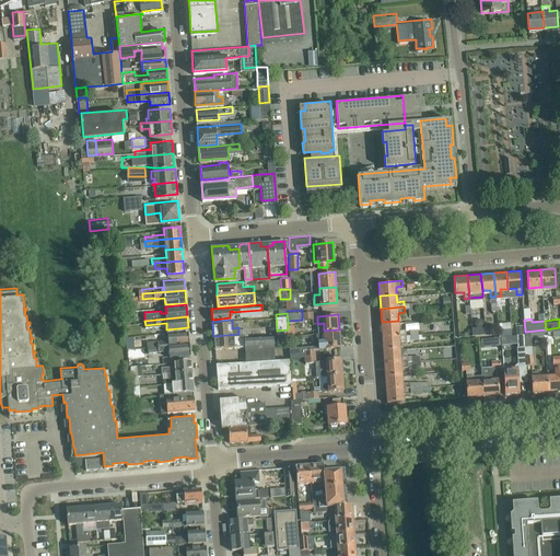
[(398,321),(382,322),(383,335),(406,333),(406,327),(399,328),(398,321)]
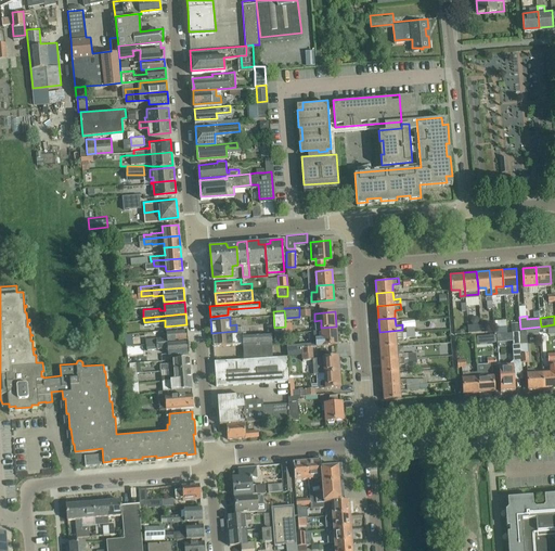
[(481,330),(481,321),(468,322),(468,330),(481,330)]
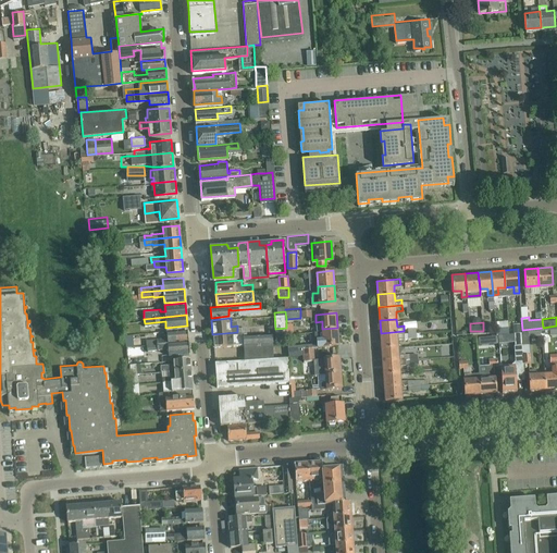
[(147,343),(188,339),(187,328),(166,330),(166,335),(164,335),(164,336),(147,338),(147,343)]
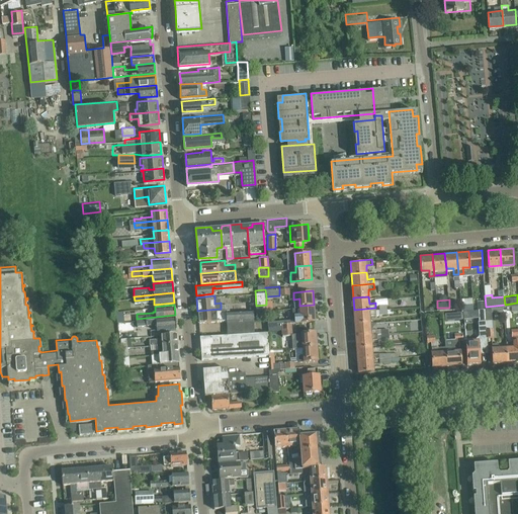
[(314,305),(299,306),(300,314),(294,314),(295,321),(315,319),(314,305)]
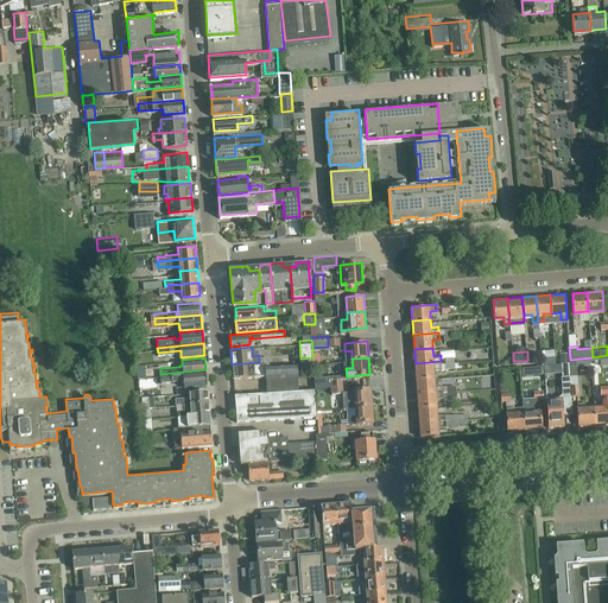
[(441,367),(441,361),(416,363),(416,378),(435,376),(434,368),(441,367)]
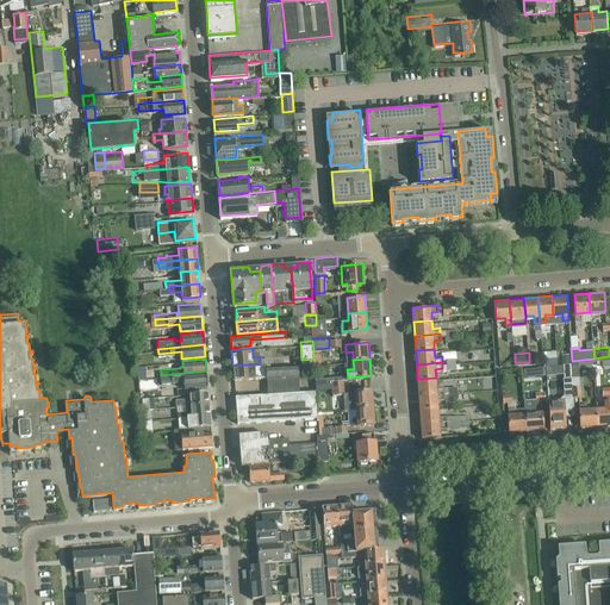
[(261,369),(260,363),(232,366),(234,378),(234,376),(235,394),(268,392),(267,385),(267,384),(268,384),(267,374),(254,375),(254,370),(261,369)]
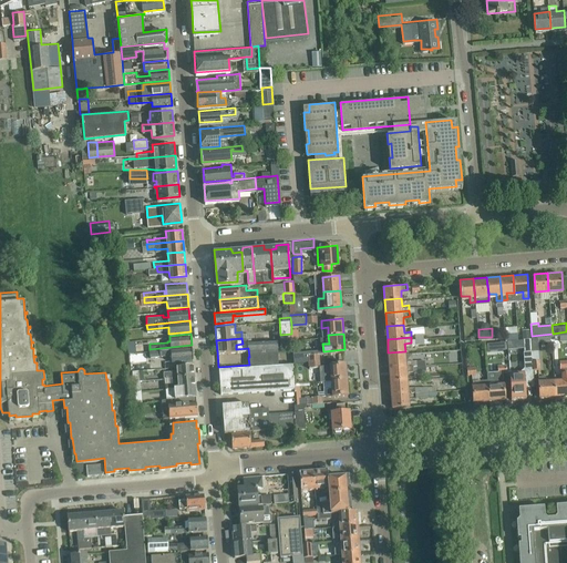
[(278,349),(277,338),(248,339),(249,351),(278,349)]
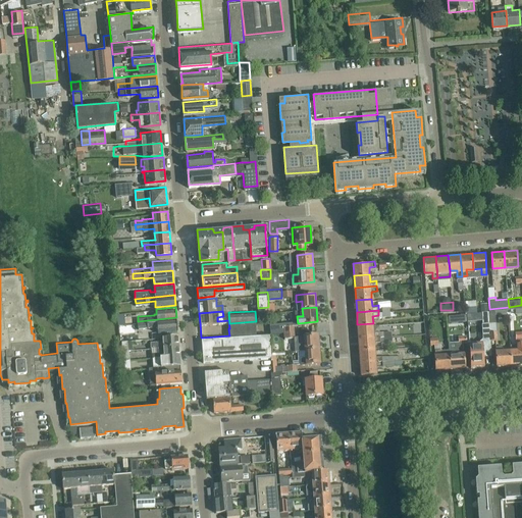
[(176,317),(138,321),(139,328),(147,327),(147,325),(155,324),(155,322),(157,321),(158,330),(177,328),(176,317)]
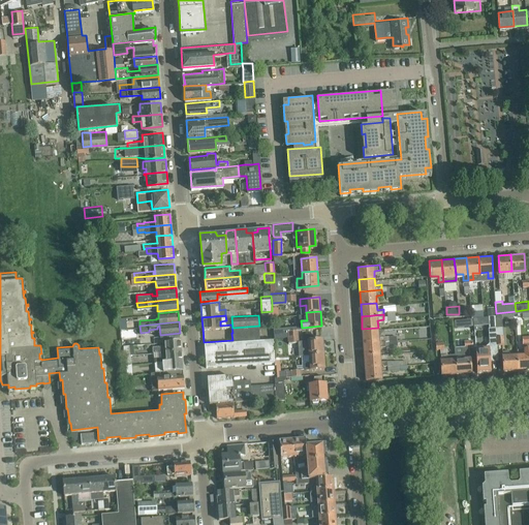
[(378,335),(378,328),(362,329),(363,341),(385,340),(389,340),(396,339),(396,334),(378,335)]
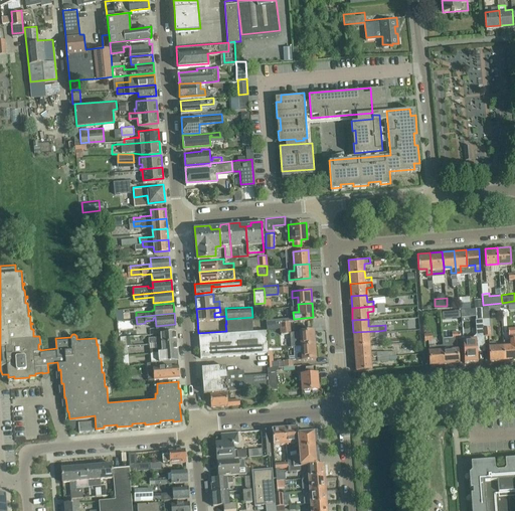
[(478,359),(477,349),(477,339),(480,335),(484,335),(484,334),(483,326),(483,323),(476,323),(477,331),(472,337),(463,337),(464,360),(478,359)]
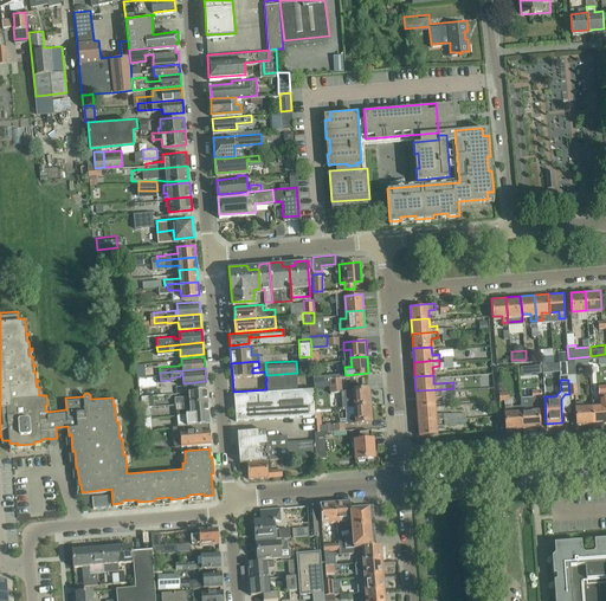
[(592,398),(592,405),(593,420),(605,419),(605,382),(598,383),(599,392),(600,392),(600,398),(592,398)]
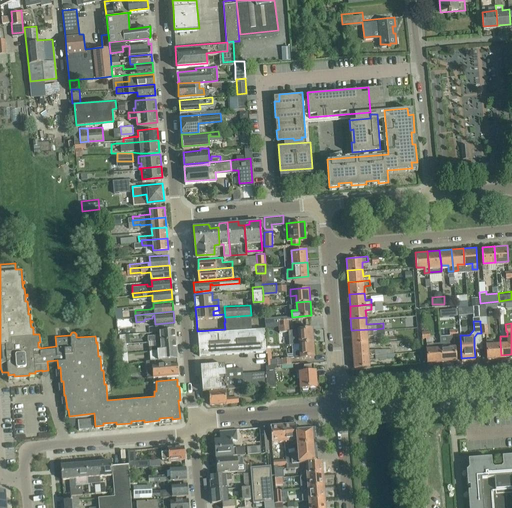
[(299,342),(313,341),(312,326),(292,328),(294,342),(299,342)]
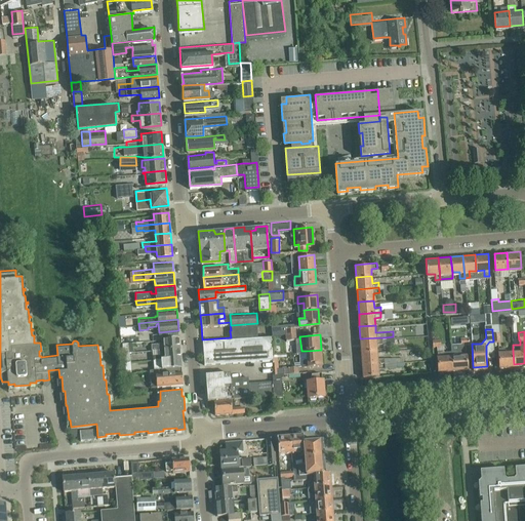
[(164,342),(158,342),(152,342),(153,348),(157,348),(179,346),(179,335),(163,337),(164,342)]
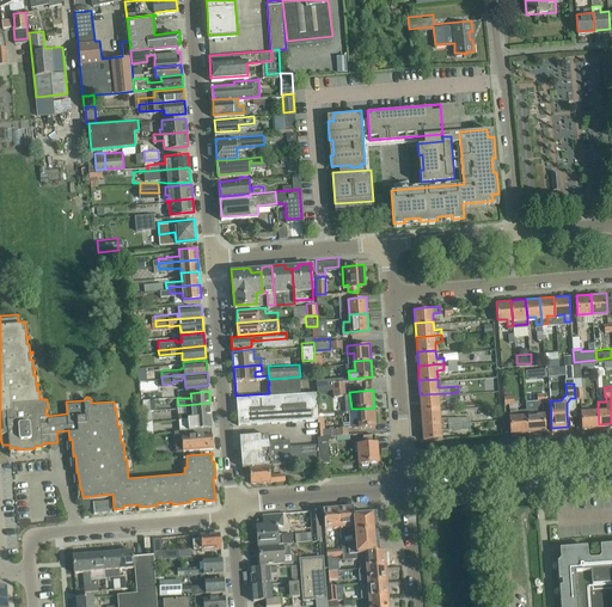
[(236,396),(238,422),(318,417),(318,420),(319,420),(317,391),(300,392),(269,393),(236,396)]
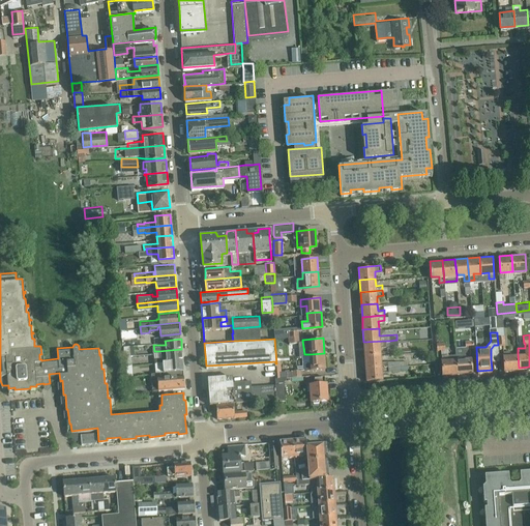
[(386,341),(363,342),(364,354),(381,353),(380,346),(386,345),(386,341)]
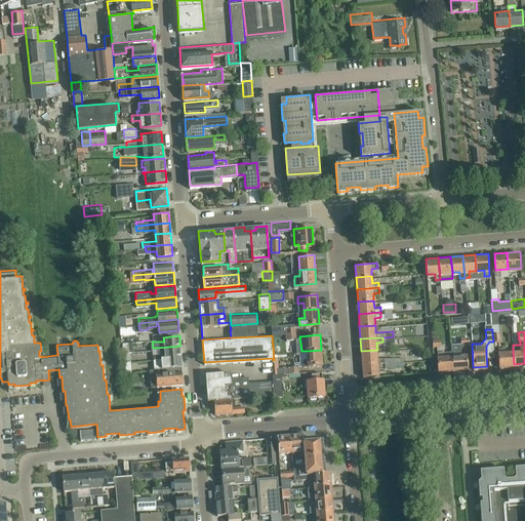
[(128,339),(122,341),(122,350),(128,350),(132,349),(132,339),(128,339)]
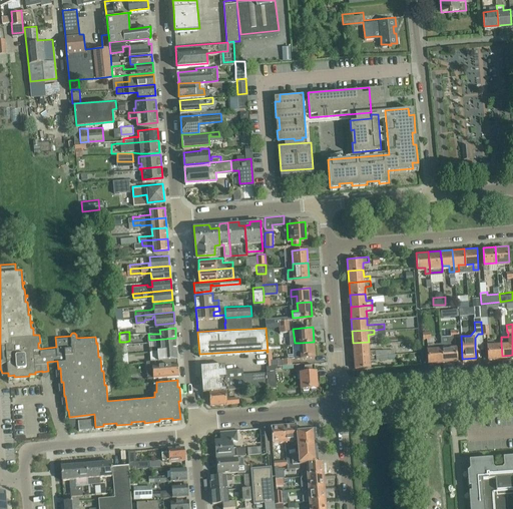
[(457,359),(455,340),(455,333),(450,333),(450,334),(441,335),(442,347),(443,360),(457,359)]
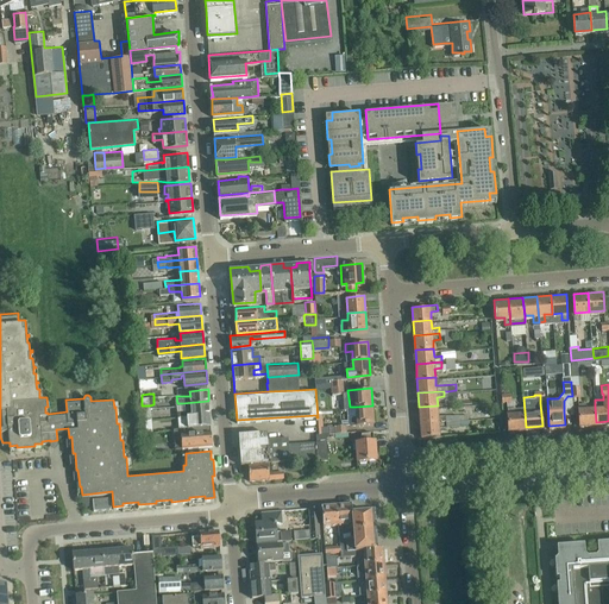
[(208,401),(182,403),(182,409),(177,409),(177,414),(181,414),(192,414),(209,411),(208,401)]
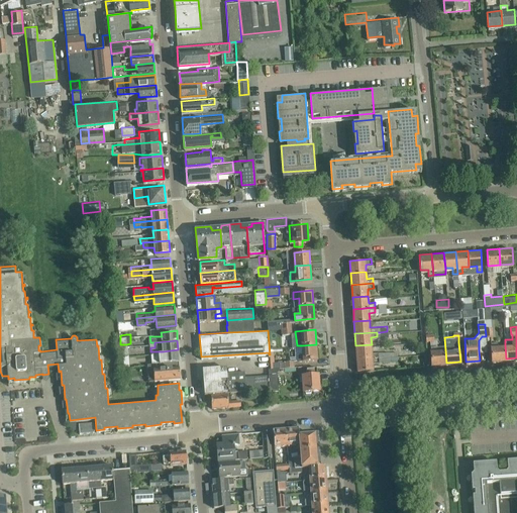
[(506,358),(505,345),(498,346),(498,340),(491,340),(492,360),(506,358)]
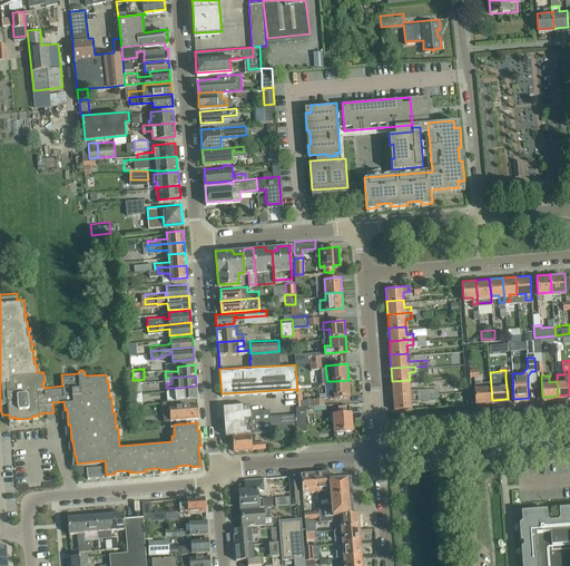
[(349,380),(333,381),(334,389),(327,389),(328,397),(350,394),(349,380)]
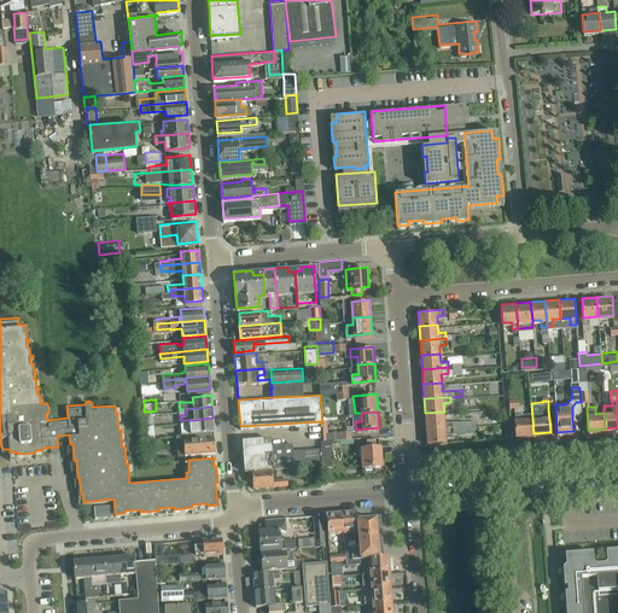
[(444,412),(425,413),(426,427),(465,424),(465,418),(452,419),(444,420),(444,412)]
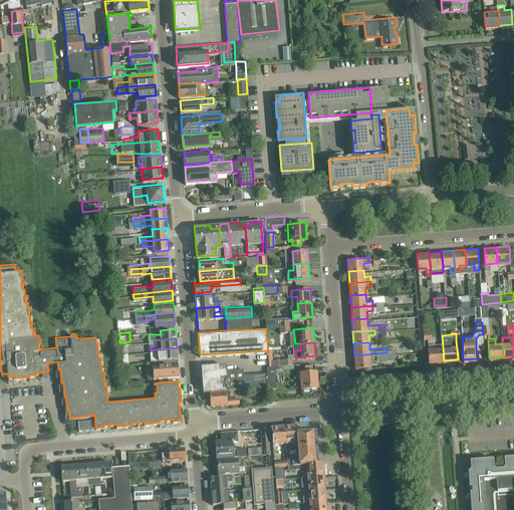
[(444,360),(443,347),(435,348),(435,342),(428,342),(430,361),(444,360)]
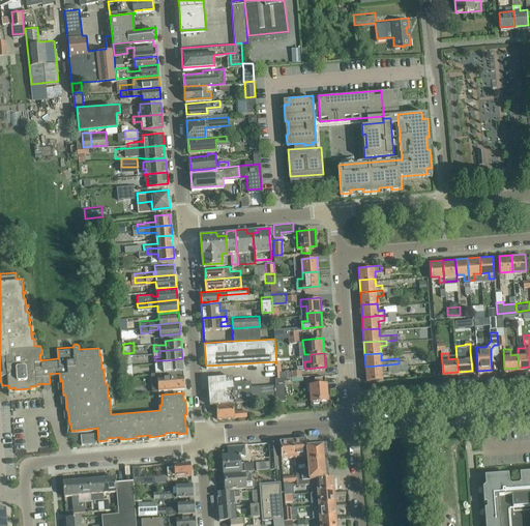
[(182,358),(167,360),(157,360),(158,371),(164,370),(183,369),(182,358)]
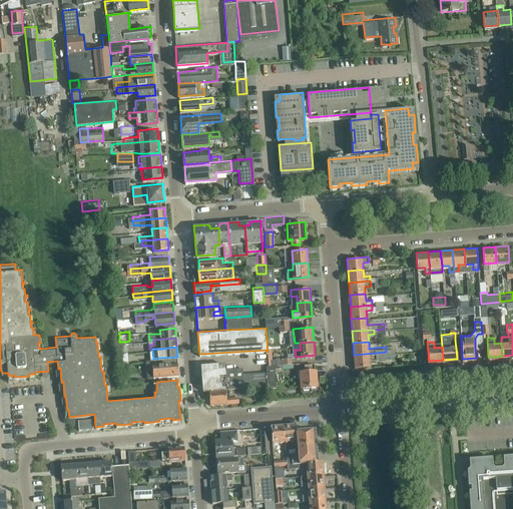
[(386,352),(354,355),(355,367),(370,366),(370,359),(376,358),(387,357),(386,352)]
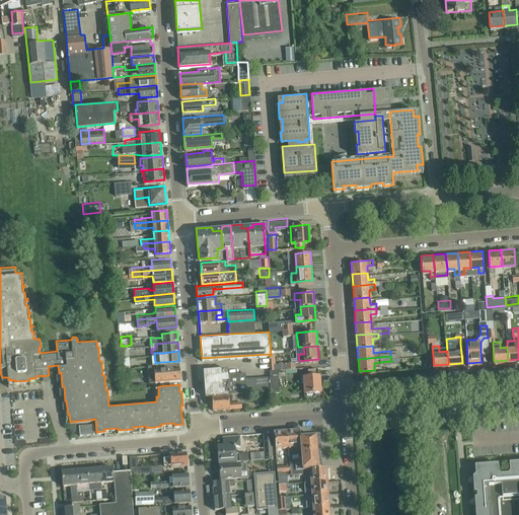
[(160,362),(155,363),(148,363),(149,380),(180,378),(179,361),(160,362)]
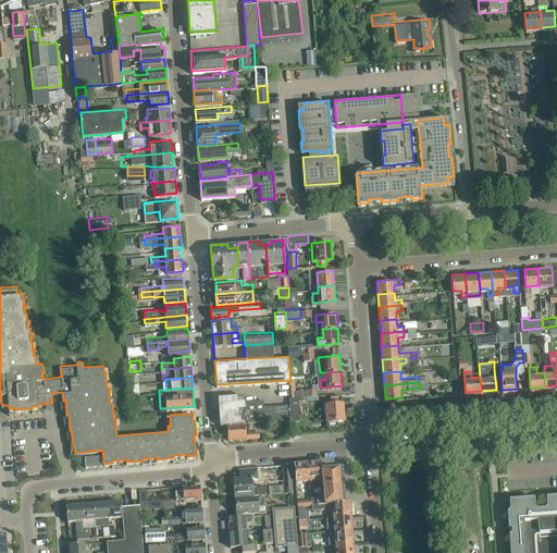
[(229,395),(218,396),(220,422),(267,419),(289,417),(292,417),(292,413),(291,403),(265,404),(264,398),(250,400),(244,400),(237,401),(236,394),(229,395)]
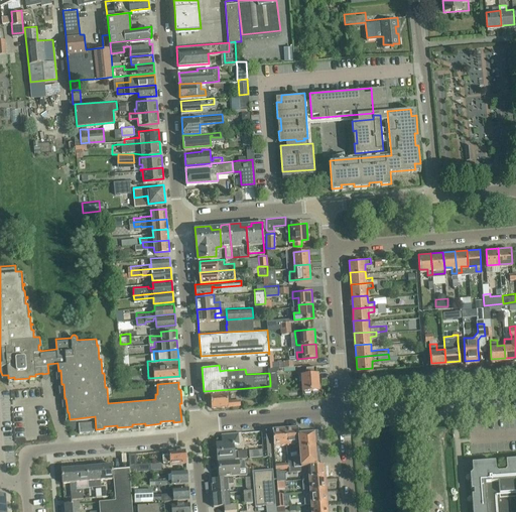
[(270,386),(268,386),(268,389),(278,388),(277,373),(277,372),(276,372),(276,370),(278,368),(279,365),(277,366),(269,366),(269,372),(269,373),(270,382),(270,386)]
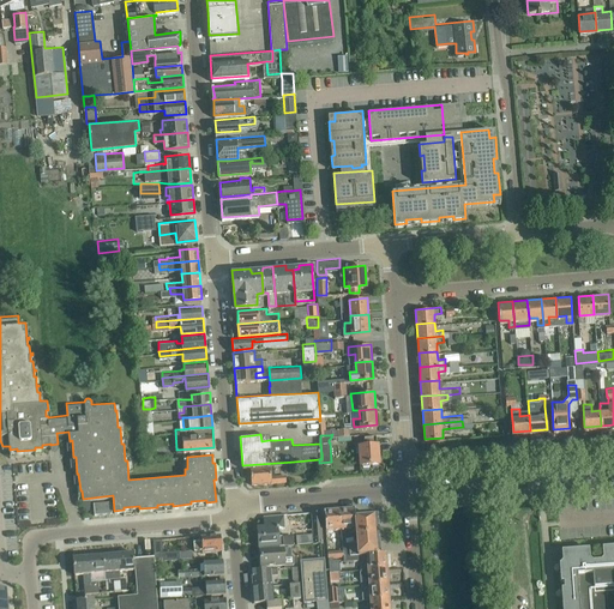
[(365,444),(357,444),(359,452),(360,452),(361,462),(379,460),(378,442),(377,442),(375,434),(363,434),(365,444)]
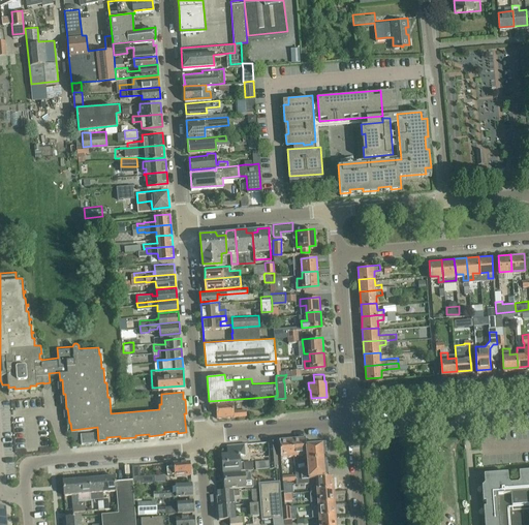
[(234,401),(226,402),(216,403),(217,415),(247,413),(246,407),(234,408),(234,401)]
